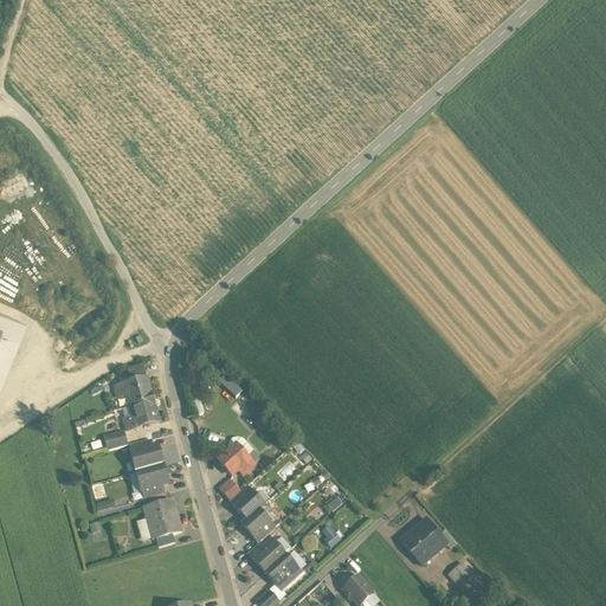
[(142,365),(127,369),(130,382),(146,378),(142,365)]
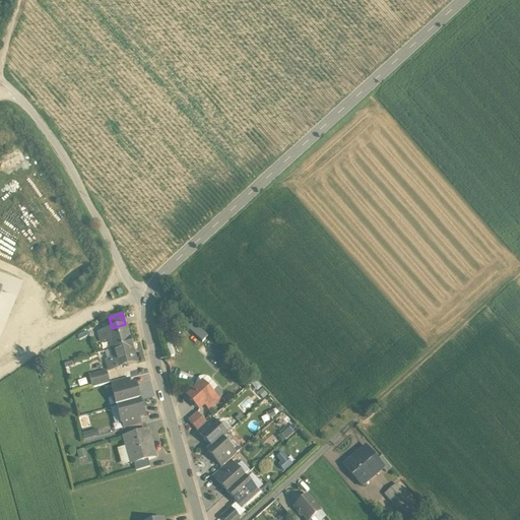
[(112,328),(99,332),(101,341),(109,339),(112,349),(131,343),(125,324),(112,328)]
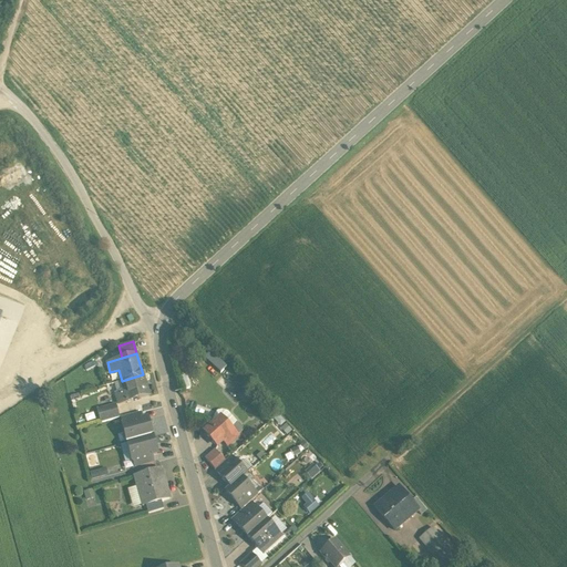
[(220,371),(225,366),(213,353),(207,359),(220,371)]
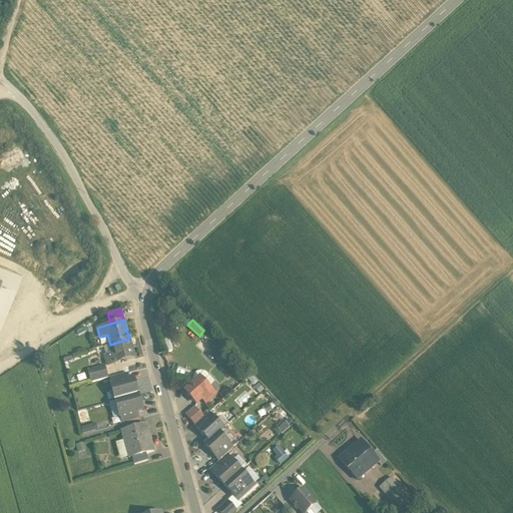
[(216,344),(210,338),(204,344),(210,350),(216,344)]
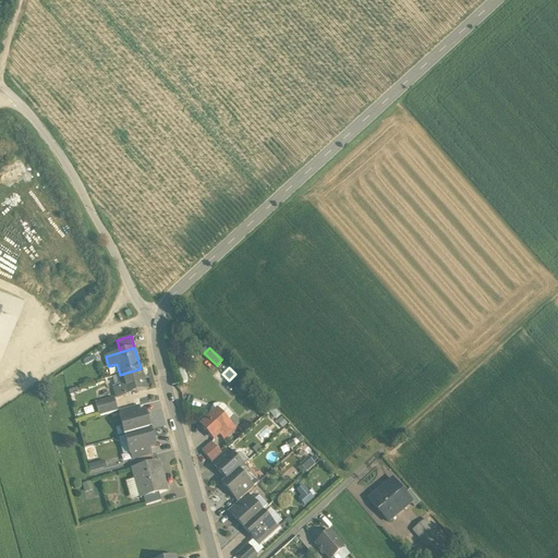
[(141,368),(120,375),(122,384),(113,386),(117,397),(146,389),(141,368)]
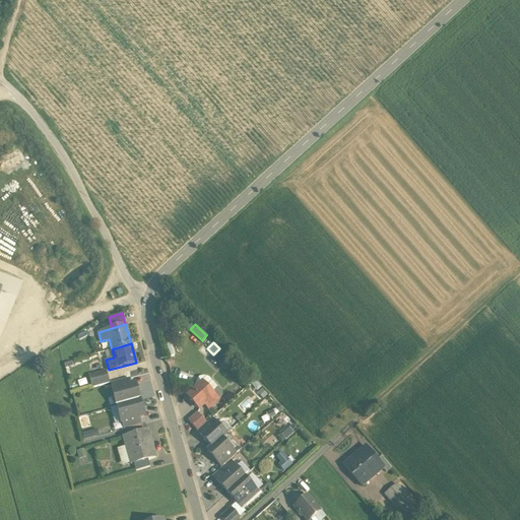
[(106,371),(89,376),(92,387),(110,383),(106,371)]
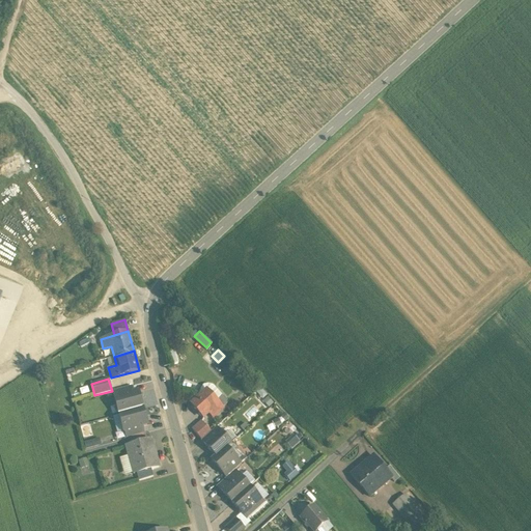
[(131,386),(113,390),(115,397),(133,392),(131,386)]
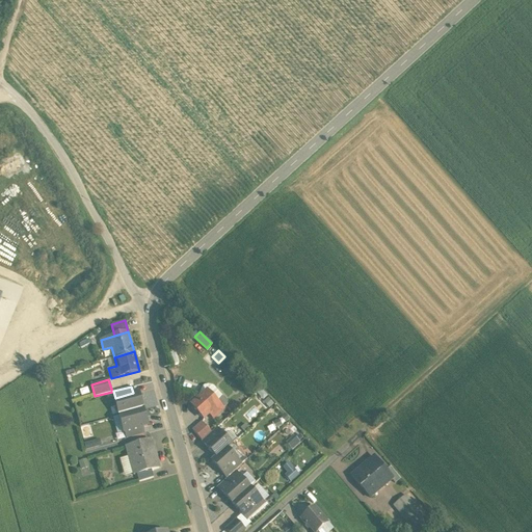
[(222,408),(207,391),(192,404),(204,417),(210,413),(213,417),(222,408)]
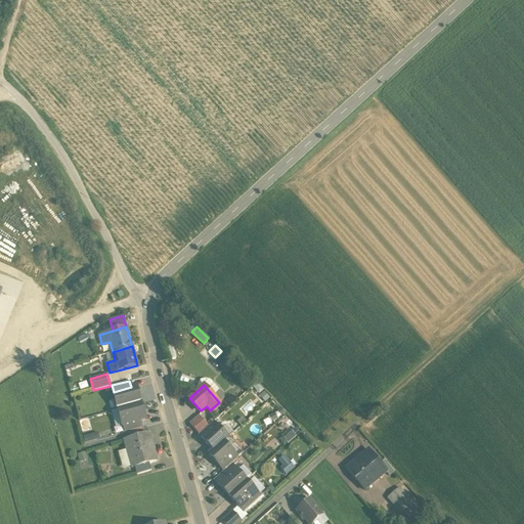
[(114,392),(113,392),(118,408),(140,402),(136,386),(131,387),(114,392)]
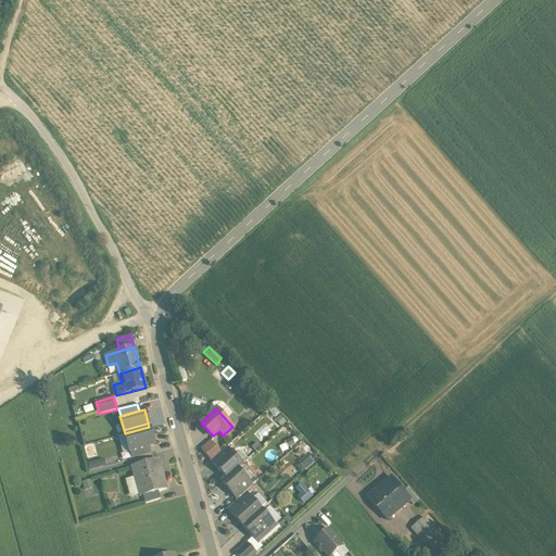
[(280,413),(275,417),(281,425),(287,419),(280,413)]
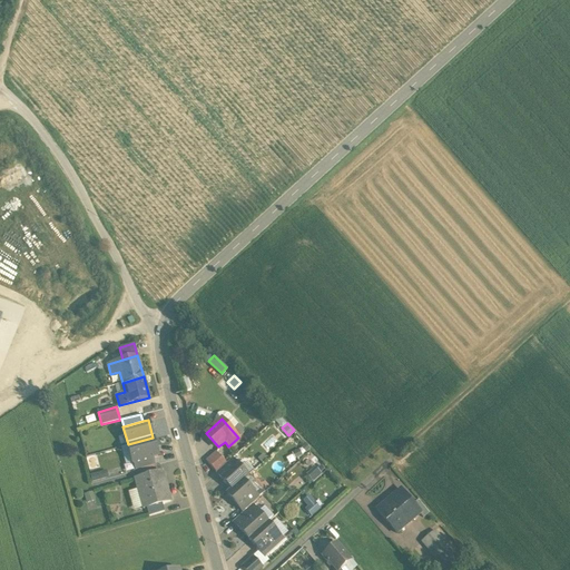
[(153,438),(128,444),(133,462),(134,462),(153,457),(157,455),(153,438)]
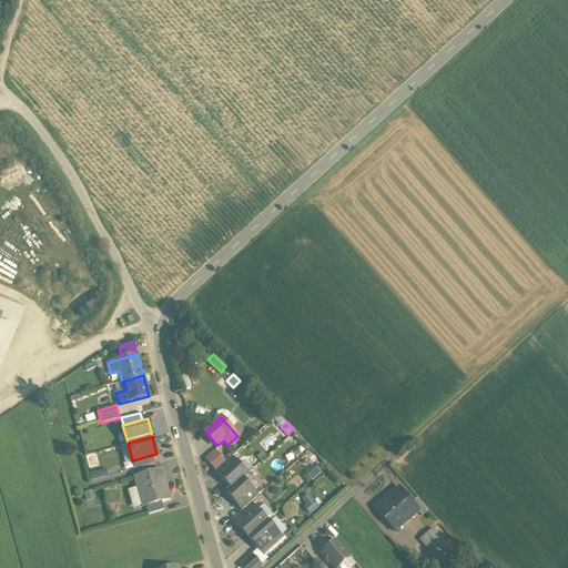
[(216,450),(206,459),(215,469),(225,460),(216,450)]
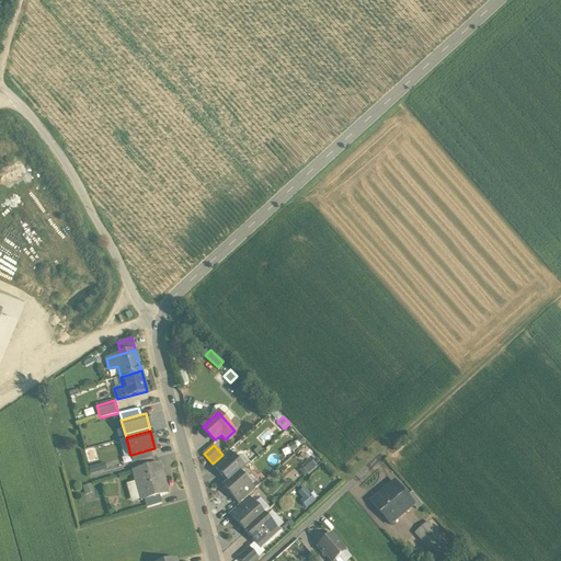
[(150,449),(132,455),(134,462),(152,457),(150,449)]
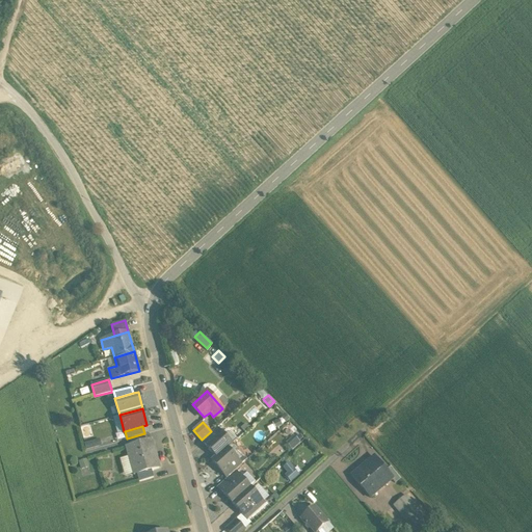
[(211,431),(202,440),(207,446),(221,432),(216,427),(211,431)]
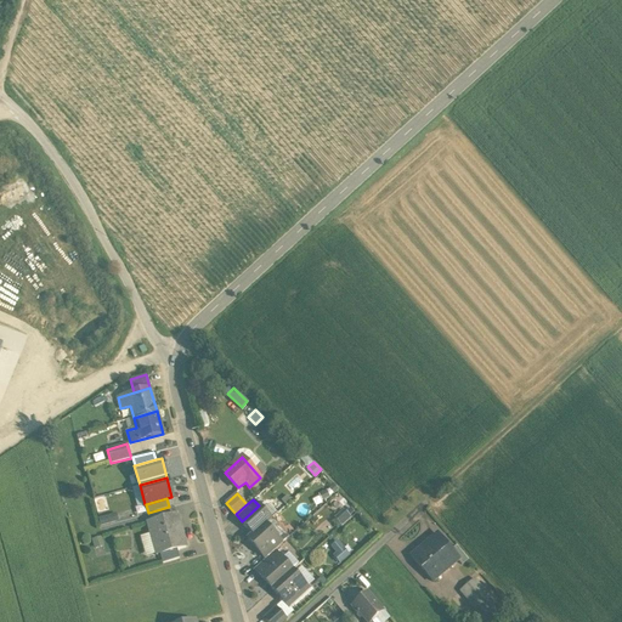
[(259,505),(242,521),(253,535),(265,522),(271,519),(259,505)]
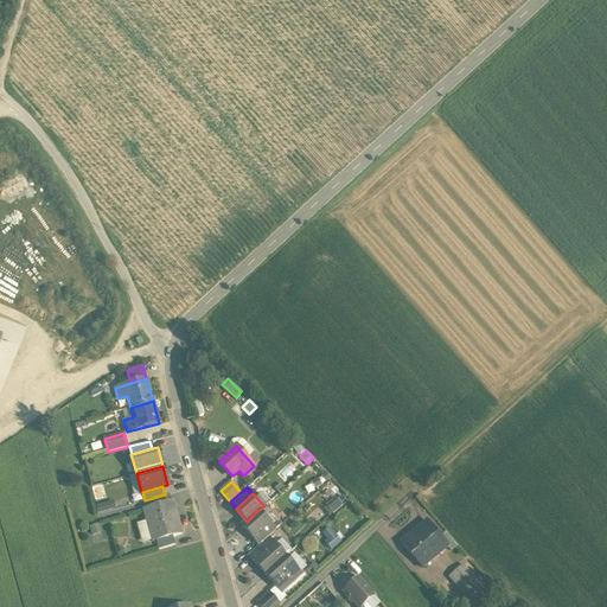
[(172,500),(144,509),(153,540),(155,540),(172,535),(181,532),(172,500)]
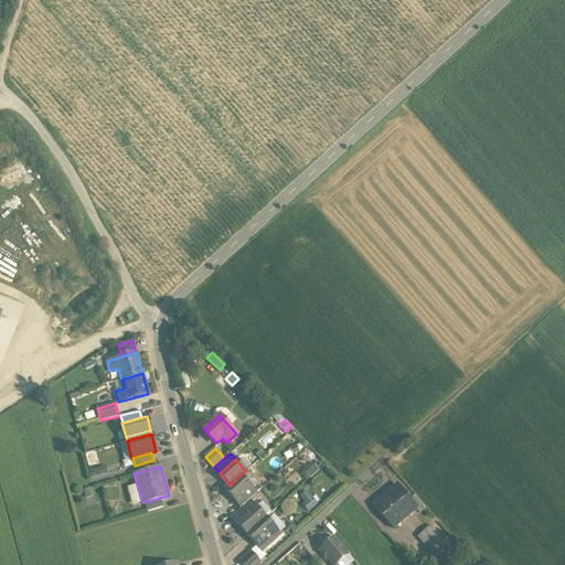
[(106,468),(88,472),(91,480),(108,476),(106,468)]
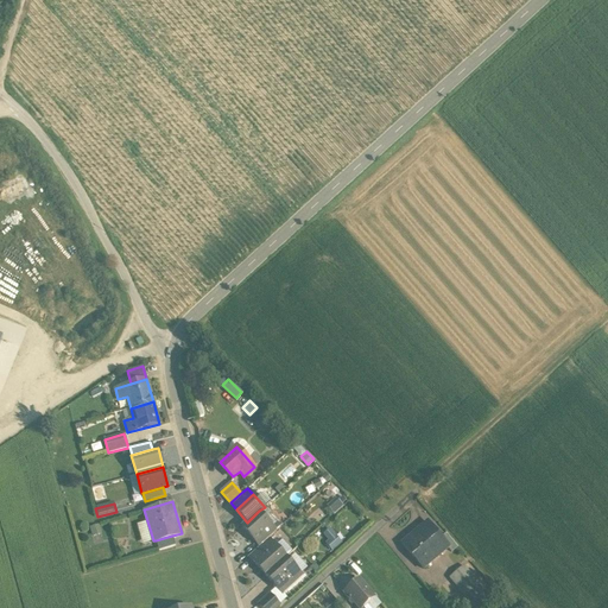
[(247,523),(242,527),(254,540),(254,539),(271,524),(259,511),(247,523)]
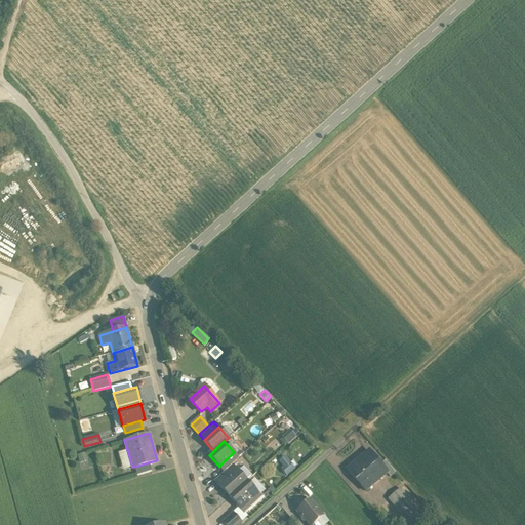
[(369,450),(356,462),(355,460),(347,468),(365,490),(388,472),(369,450)]
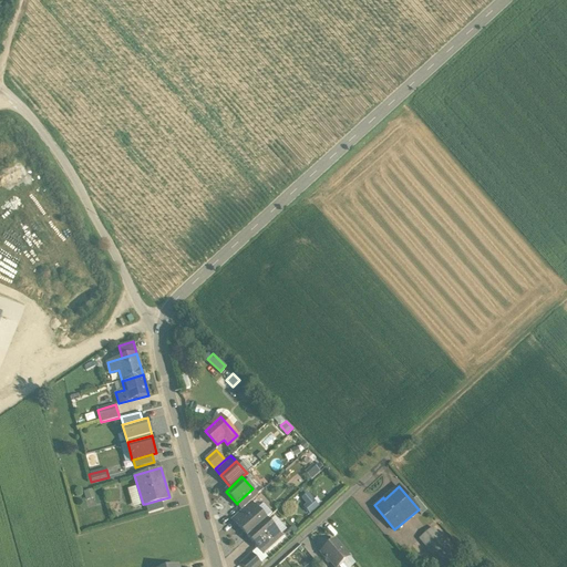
[(323,493),(319,487),(313,492),(319,497),(323,493)]
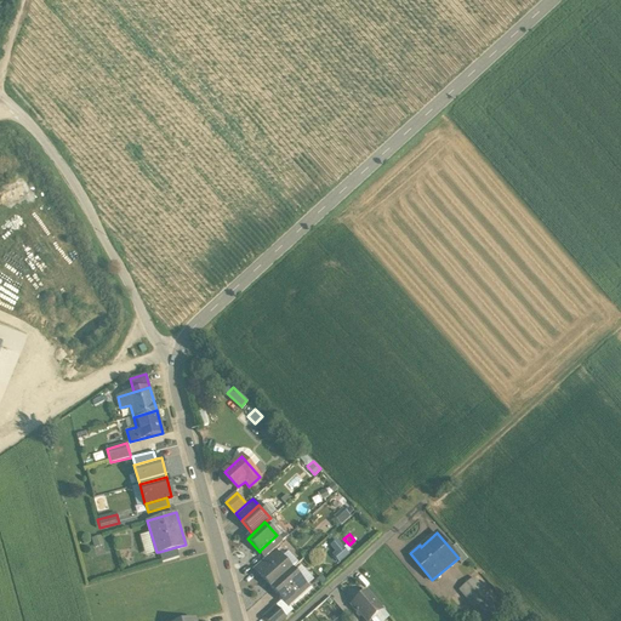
[(277,535),(260,551),(265,557),(274,548),(283,541),(277,535)]
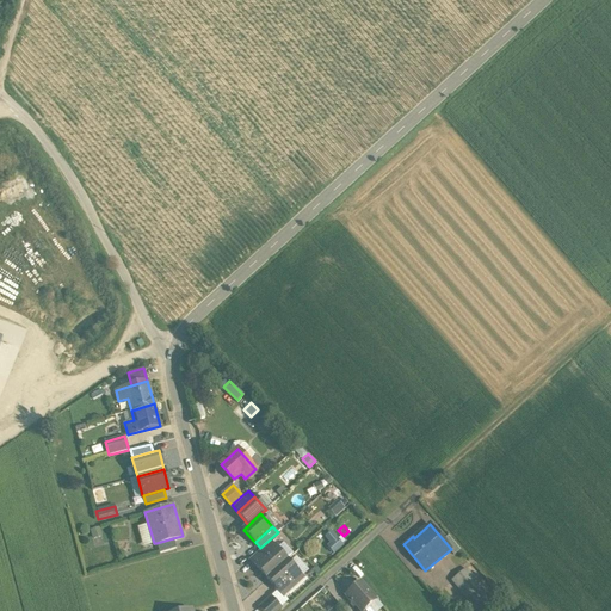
[(325,534),(329,539),(326,542),(334,551),(345,543),(332,528),(325,534)]
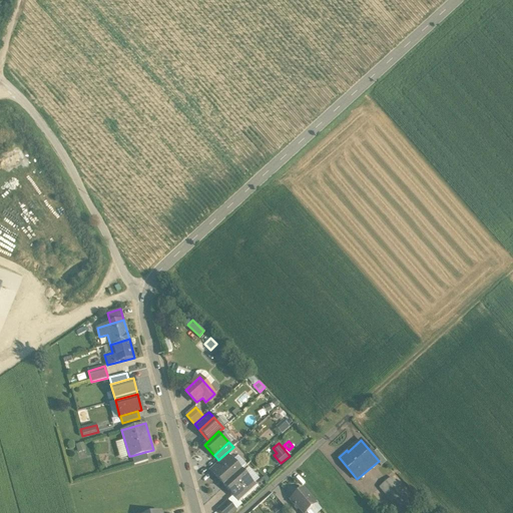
[(145,452),(131,456),(133,463),(147,459),(145,452)]
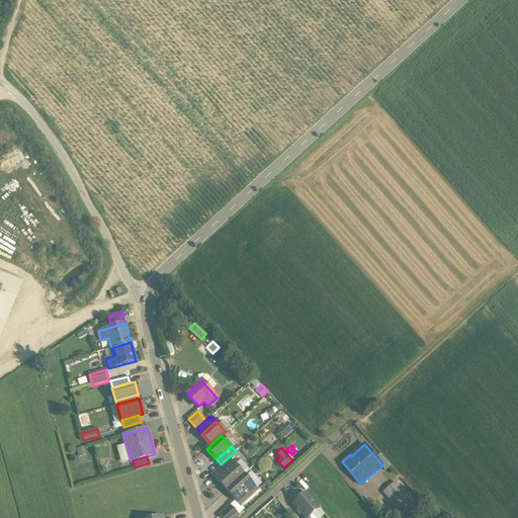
[(221,464),(211,472),(218,479),(235,464),(229,457),(221,464)]
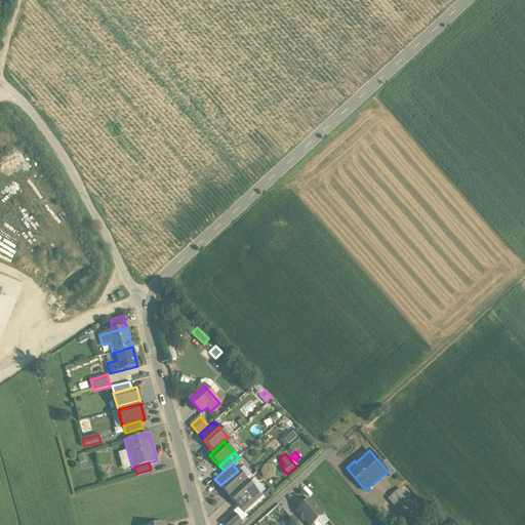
[(220,485),(220,486),(230,495),(246,480),(238,471),(220,485)]
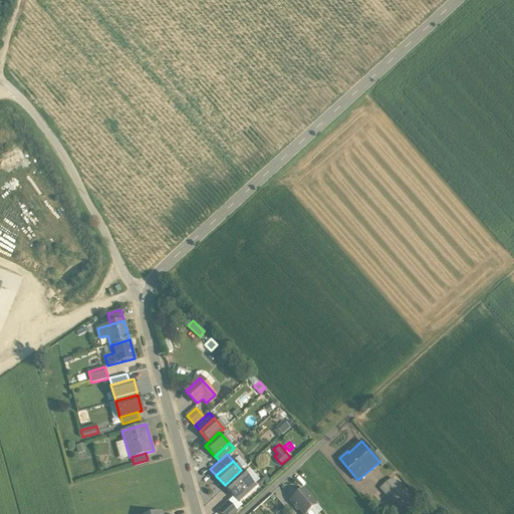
[(241,470),(225,485),(234,495),(250,480),(241,470)]
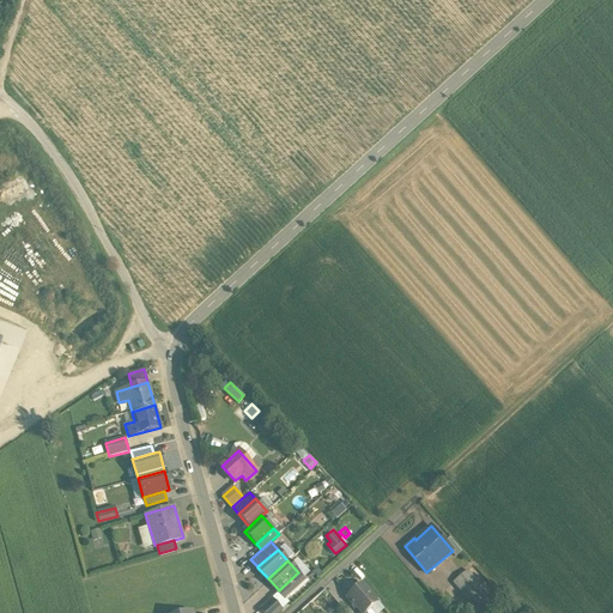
[(495,599),(468,569),(454,581),(479,612),(495,599)]
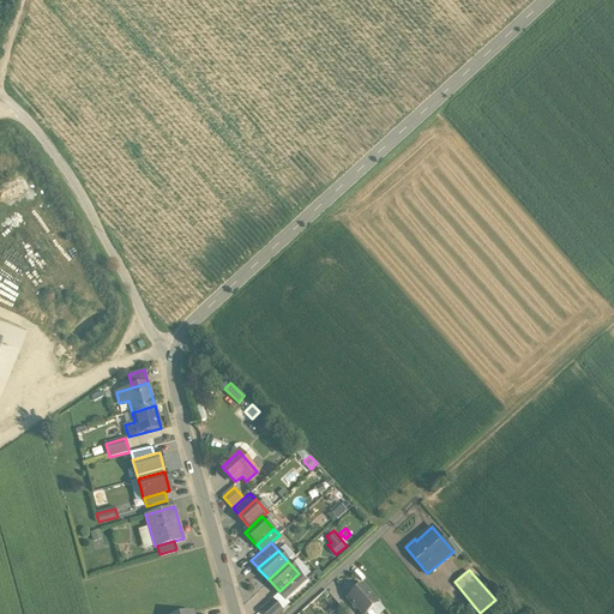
[(299,573),(280,591),(287,599),(306,582),(299,573)]
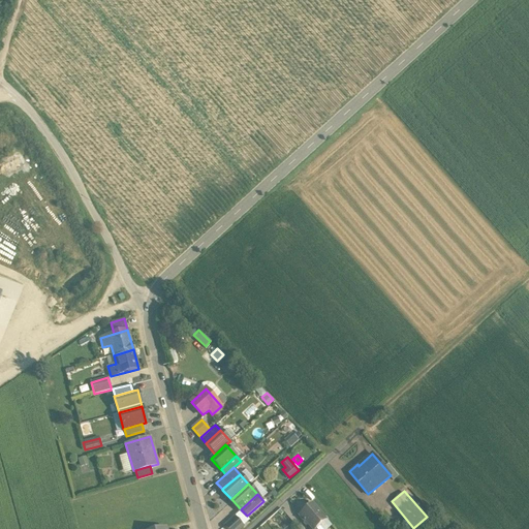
[(312,502),(299,515),(304,521),(305,521),(312,528),(313,528),(315,527),(325,519),(312,502)]
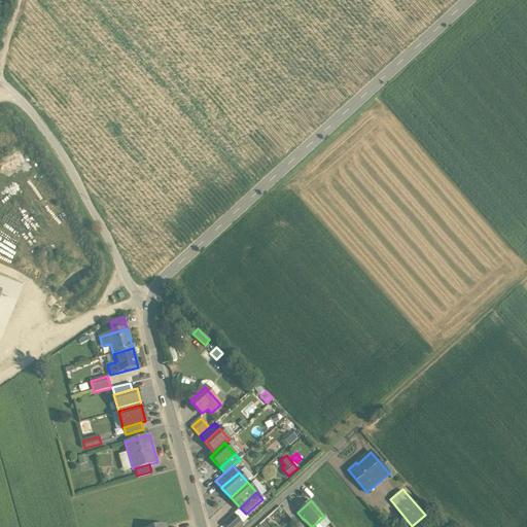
[(234,514),(224,523),(227,526),(238,526),(242,524),(234,514)]
